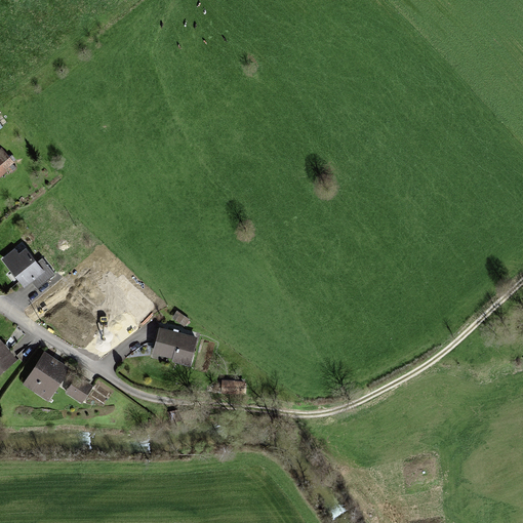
[(1,150),(0,150),(0,176),(14,163),(1,150)]
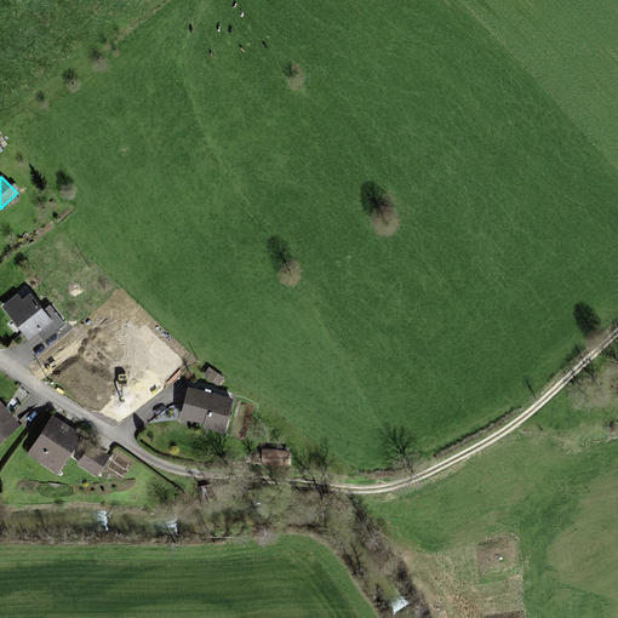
[(233,396),(188,387),(179,421),(224,431),(233,396)]
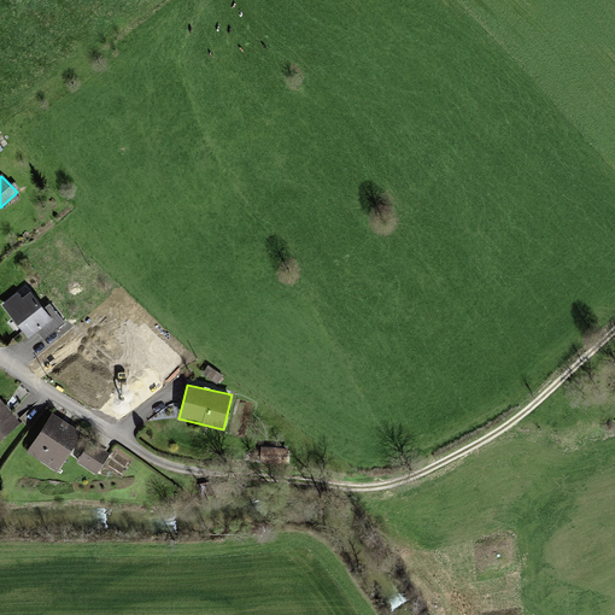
[(0,399),(0,438),(19,422),(0,399)]
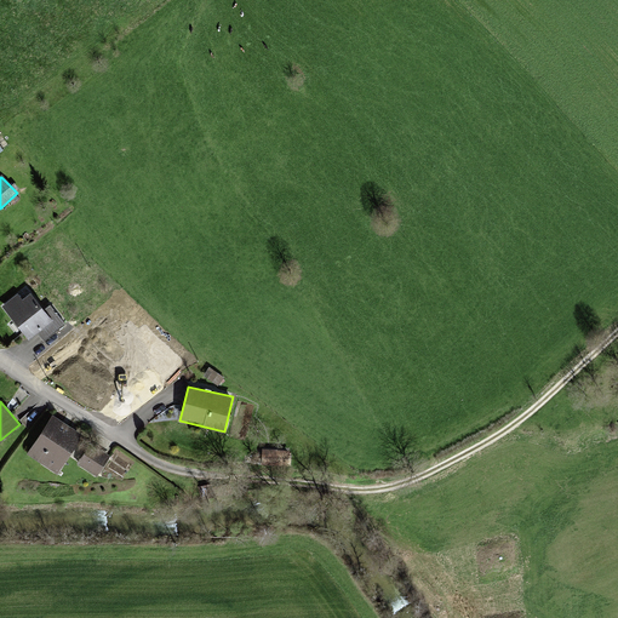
[(51,416),(28,456),(58,474),(83,434),(51,416)]
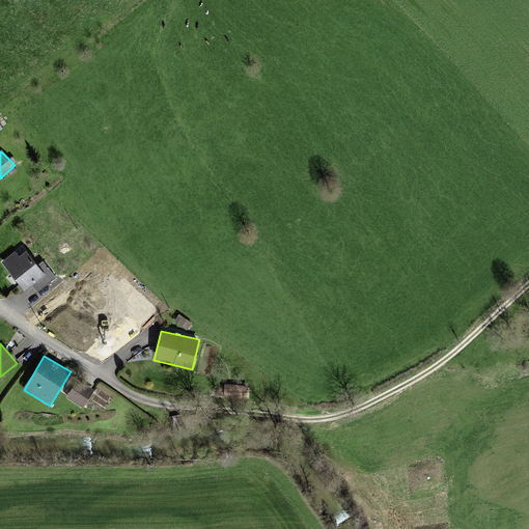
[(76,379),(65,395),(82,406),(92,389),(76,379)]
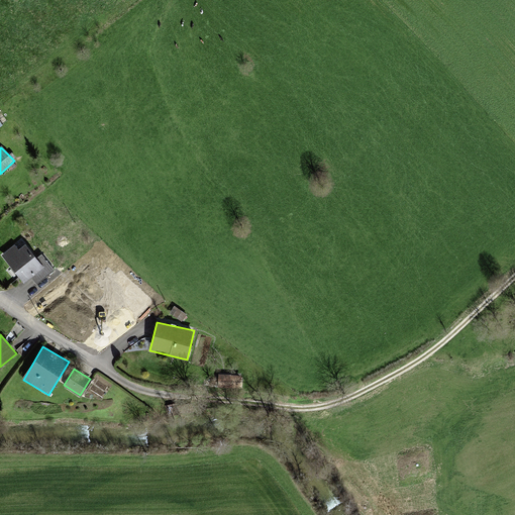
[(241,375),(219,375),(219,387),(241,387),(241,375)]
